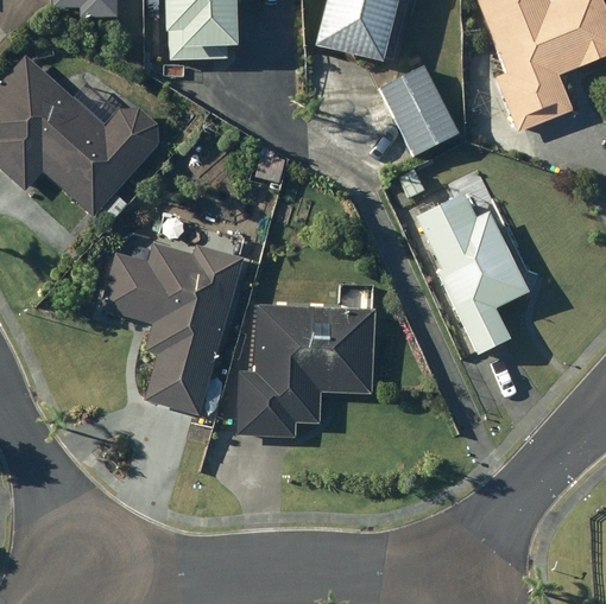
[(73,8),(73,18),(112,19),(112,0),(45,0),(45,7),(73,8)]
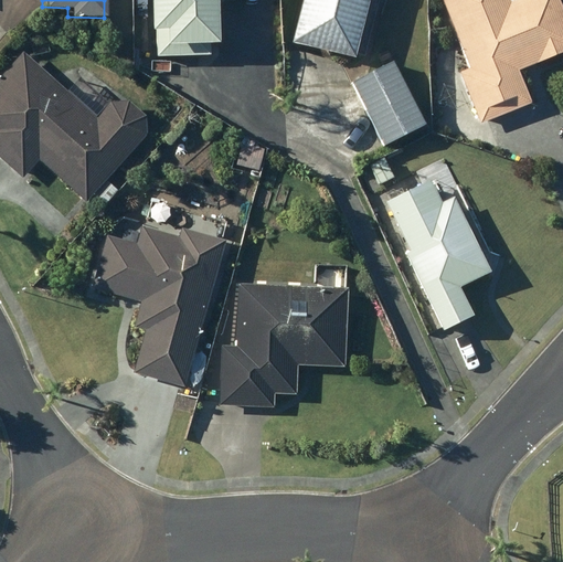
[(150,0),(152,32),(157,32),(157,55),(211,54),(211,45),(219,44),(218,0),(150,0)]
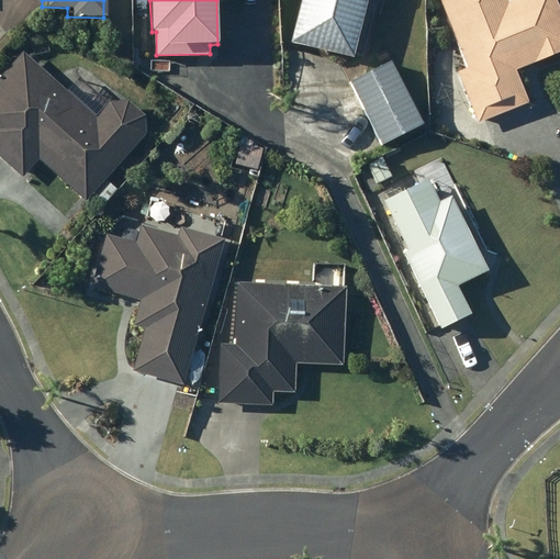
[(301,0),(291,42),(351,57),(366,0),(301,0)]
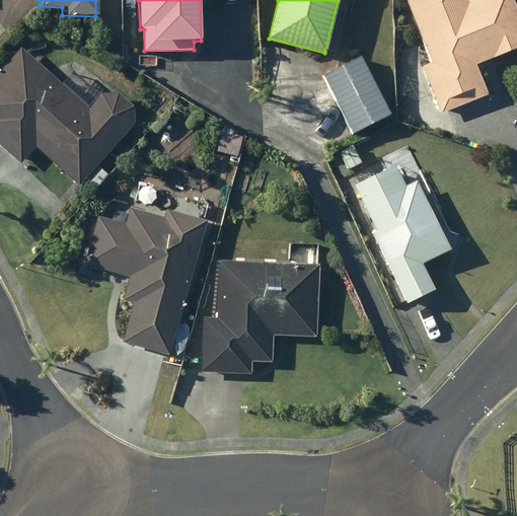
[(408,0),(433,62),(424,66),(442,113),(489,93),(476,64),(516,47),(516,5),(514,0),(472,0),(470,1),(469,0),(408,0)]
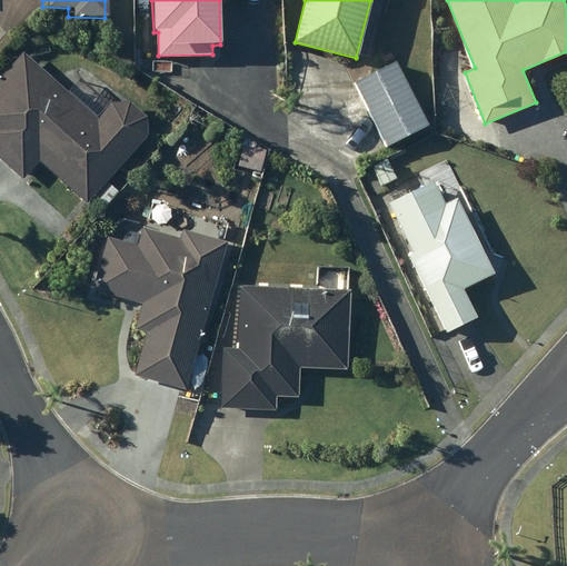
[(0,77),(0,156),(25,178),(40,160),(88,202),(149,133),(149,118),(130,101),(110,102),(98,117),(23,51),(0,77)]
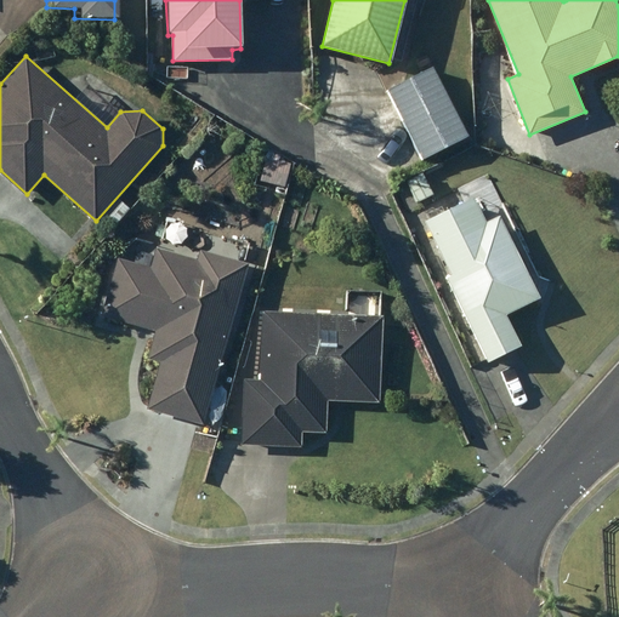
[(390,90),(424,158),(469,136),(435,67),(390,90)]
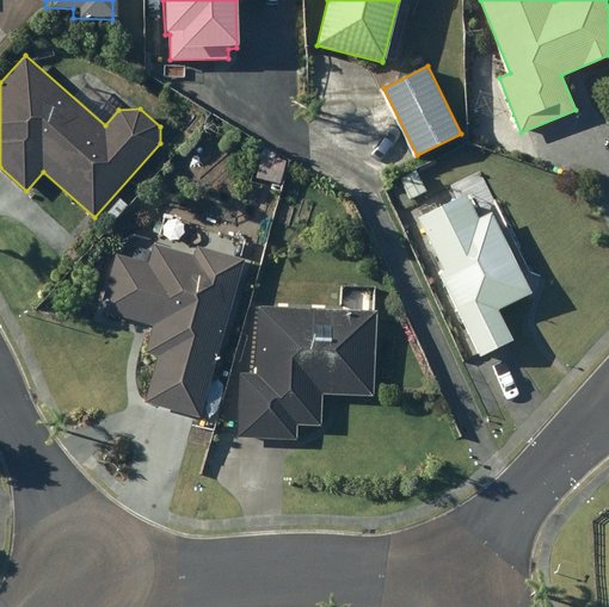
[(287,158),(263,153),(258,177),(281,181),(287,158)]
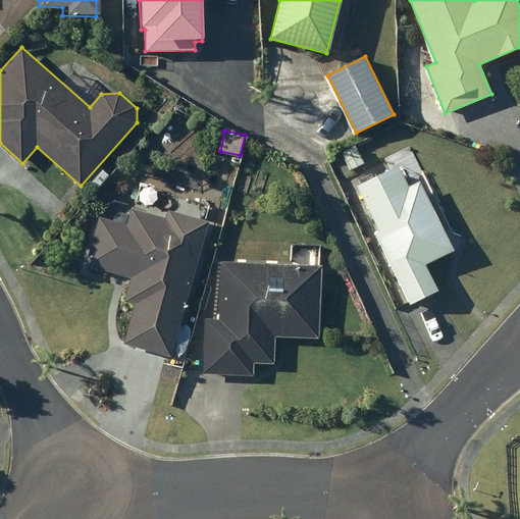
[(344,151),(352,168),(364,163),(355,145),(344,151)]
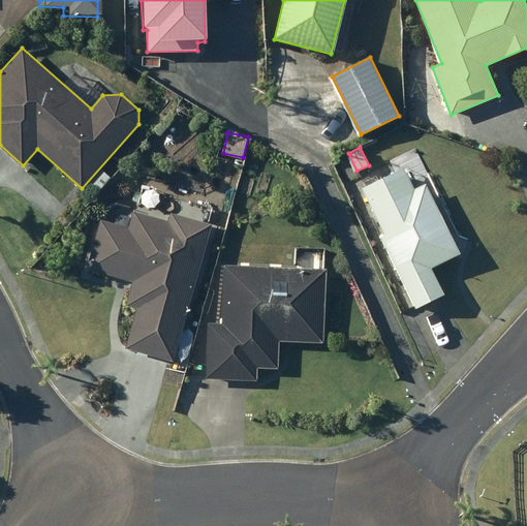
[(380,237),(415,308),(444,295),(431,269),(459,255),(424,184),(415,188),(405,167),(362,189),(384,235),(380,237)]
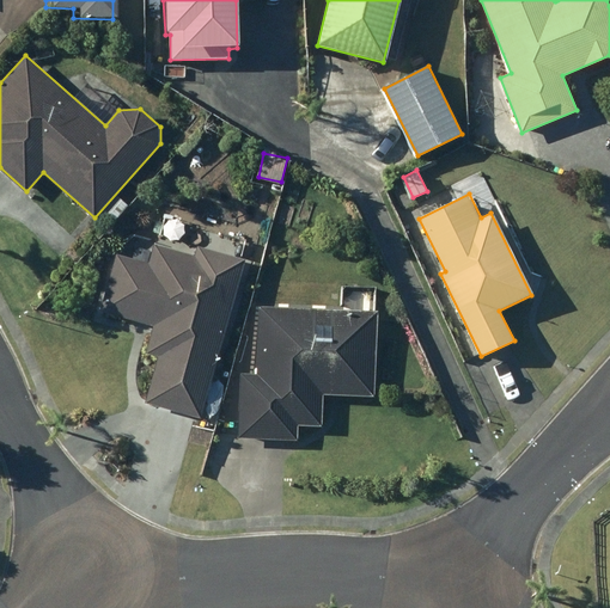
[(119,196),(105,212),(115,219),(128,204),(119,196)]
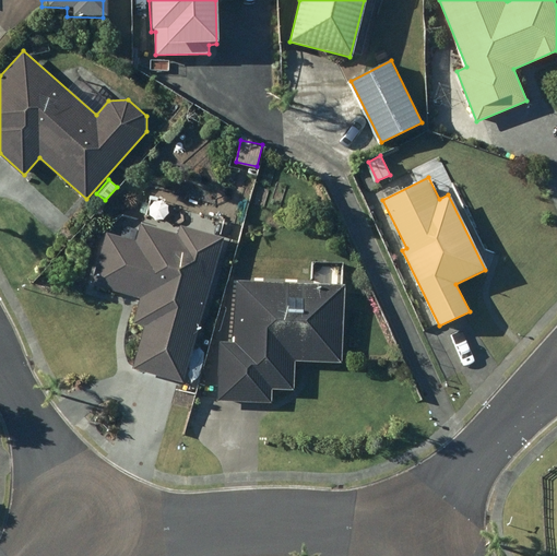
[(134,322),(146,326),(134,368),(184,382),(225,237),(180,225),(178,234),(141,224),(137,241),(105,232),(91,283),(141,297),(134,322)]
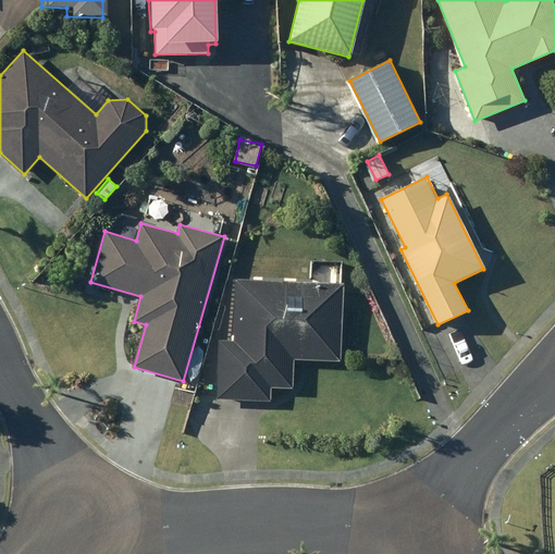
[(343,283),(236,280),(234,341),(220,341),(218,398),(270,401),(271,386),(293,388),(294,359),(341,360),(343,283)]
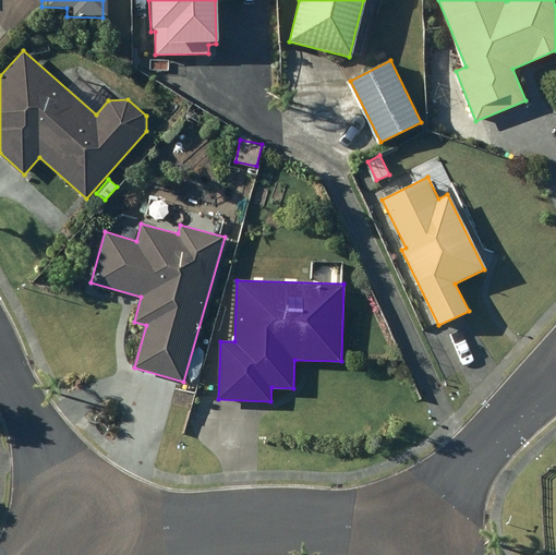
All buildings are outlined.
